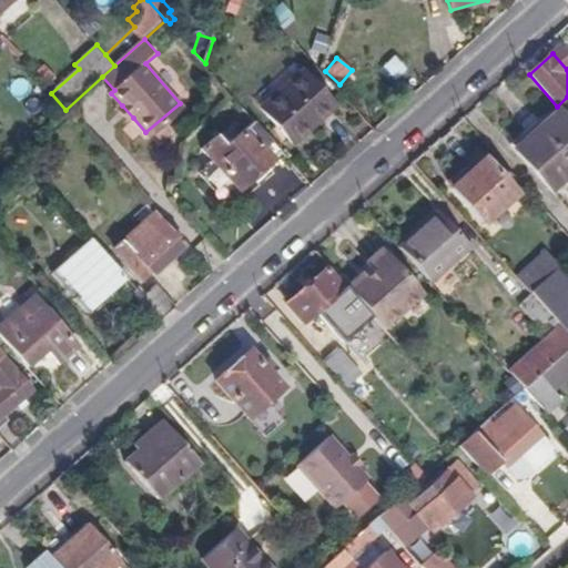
[(336,105),(305,70),(264,107),(295,142),(336,105)]
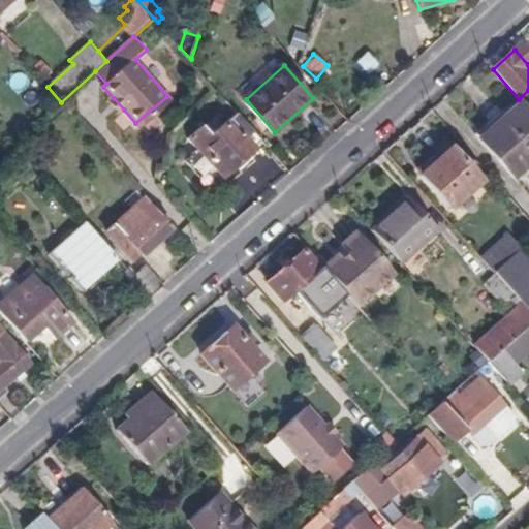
[(121,113),(124,110),(114,98),(110,101),(121,113)]
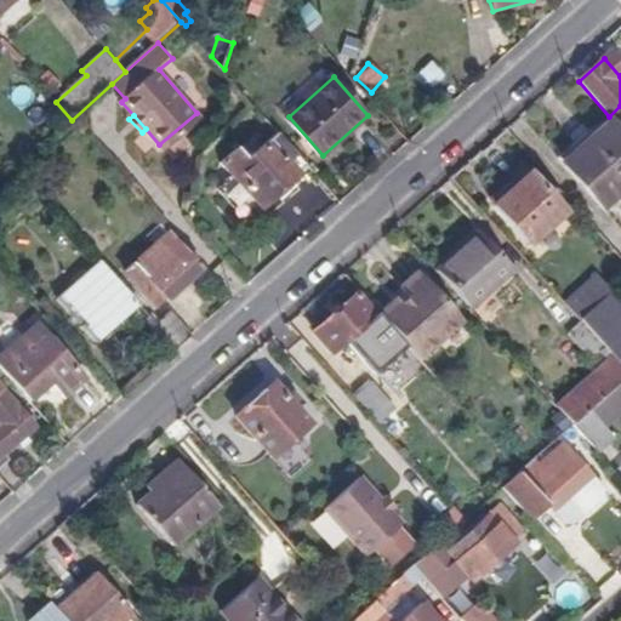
[(620,192),(620,129),(614,121),(567,165),(604,206),(620,192)]
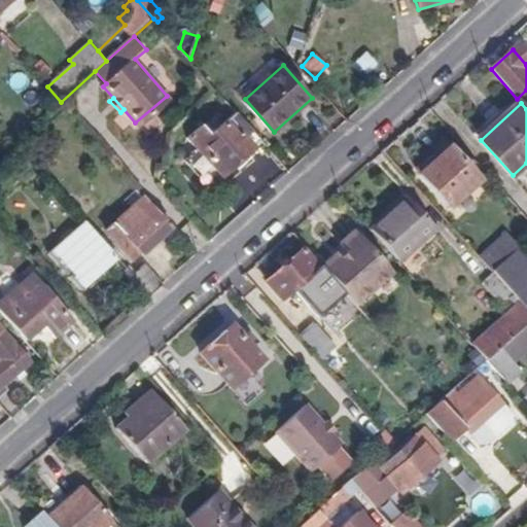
[(211,186),(262,141),(238,112),(229,120),(219,110),(188,138),(201,151),(189,162),(211,186)]
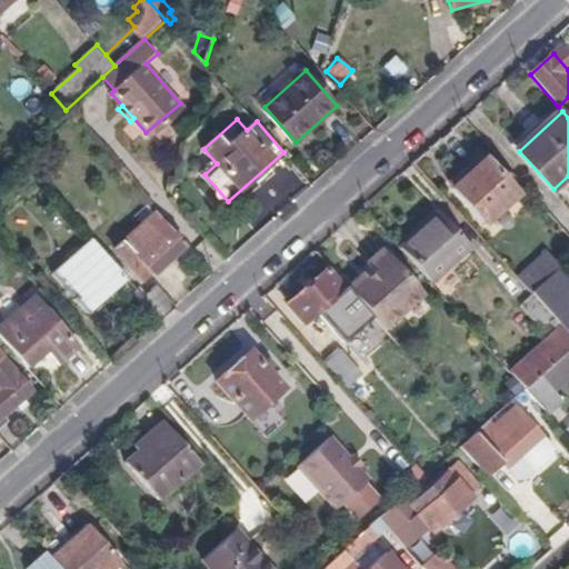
[(486,226),(519,195),(486,158),(451,189),(486,226)]
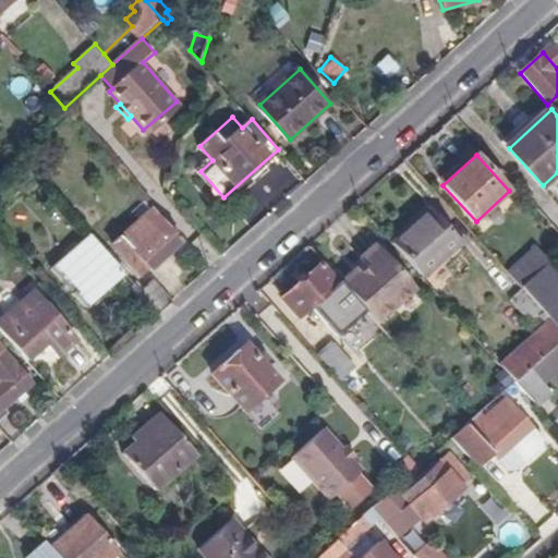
[(393,243),(424,276),(462,242),(432,209),(393,243)]
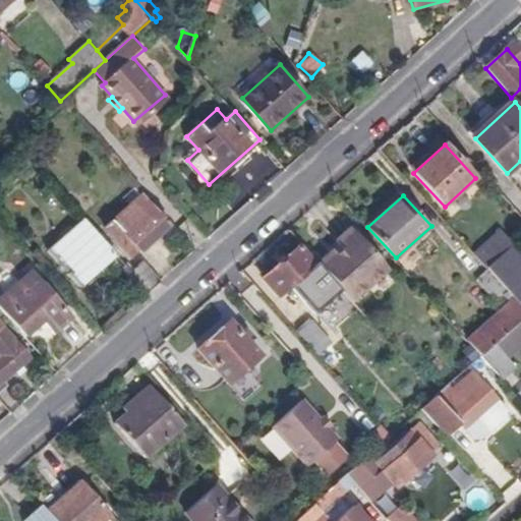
[(99,234),(116,253),(124,264),(169,225),(142,196),(99,234)]
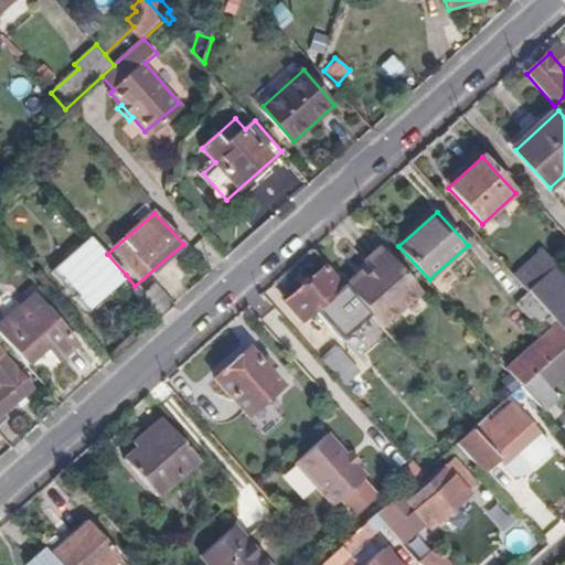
[(107,254),(92,236),(53,270),(86,309),(126,275),(107,254)]
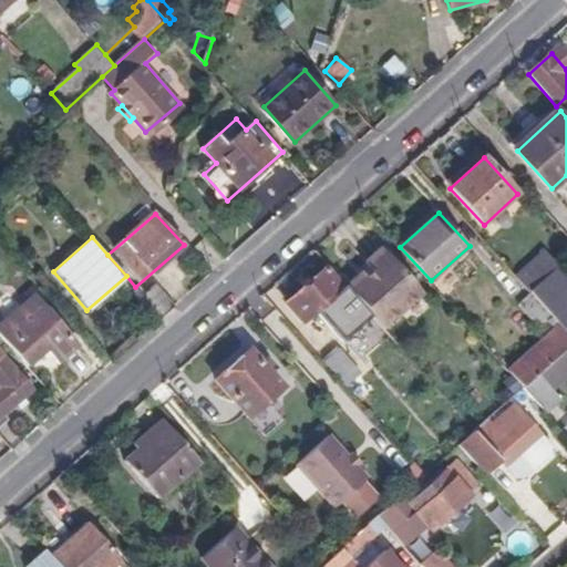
[(371,316),(383,329),(422,294),(381,249),(367,263),(374,271),(368,277),(363,274),(347,288),(371,316)]
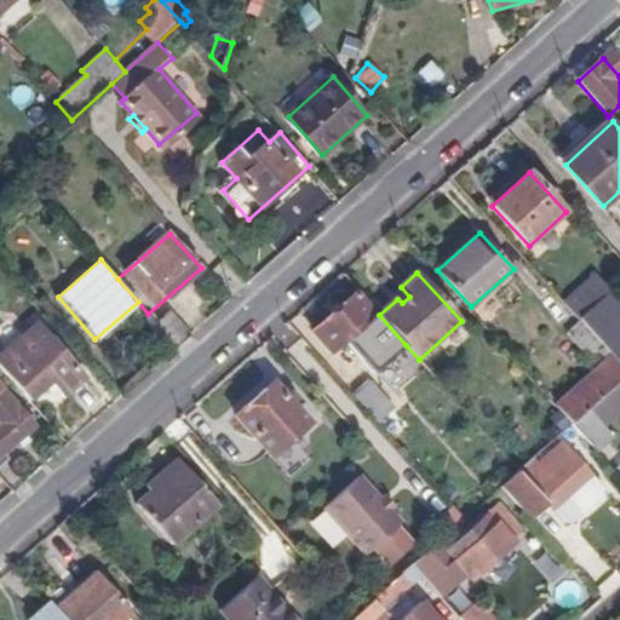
[(607,297),(609,294),(613,291),(596,273),(563,303),(580,321),(607,297)]
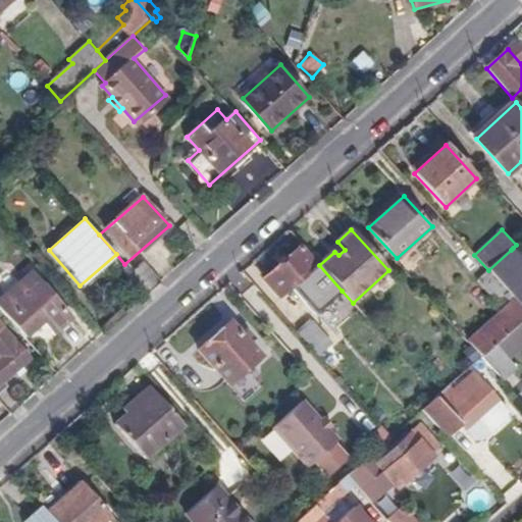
[(317,312),(342,291),(319,265),(303,247),(269,277),(283,293),(293,285),(317,312)]
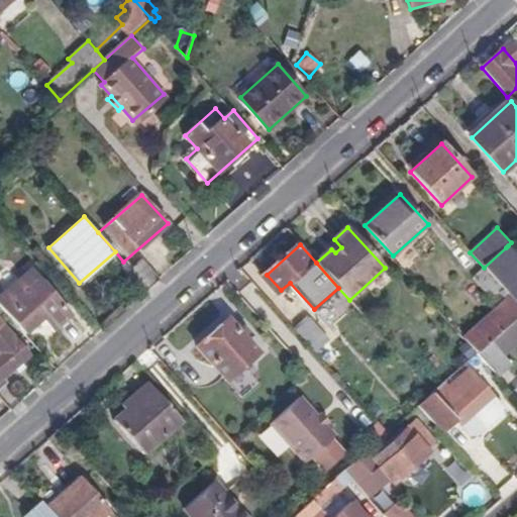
[(516,259),(506,247),(484,268),(485,269),(509,297),(516,289),(516,259)]
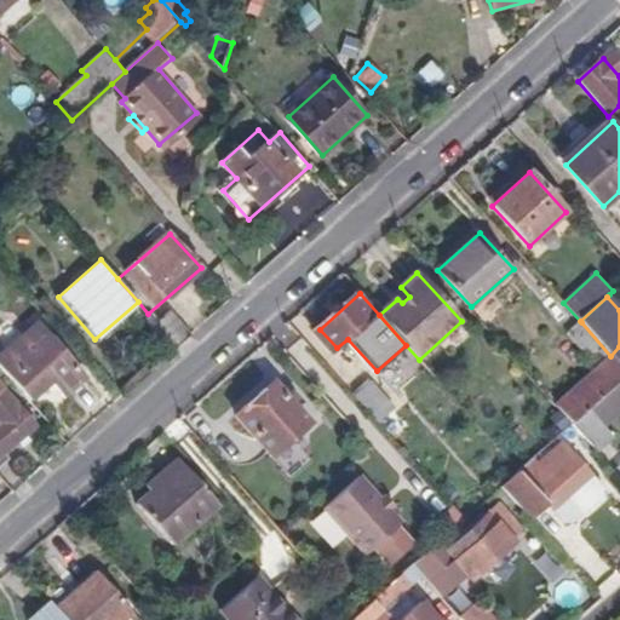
[(164,331),(178,348),(191,336),(178,320),(164,331)]
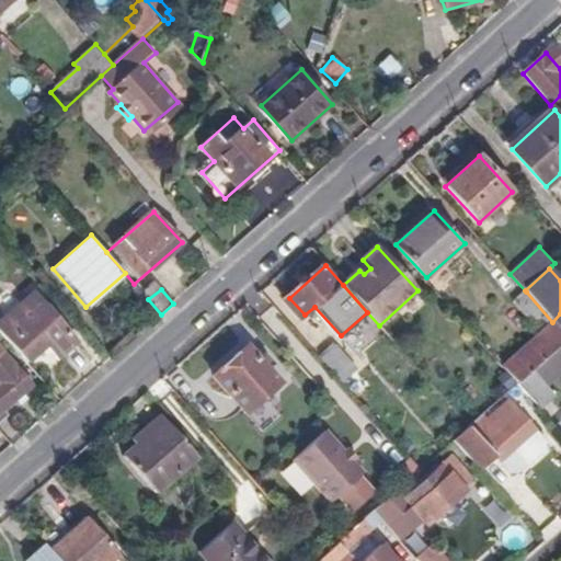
[(0,321),(0,331),(27,362),(49,343),(59,356),(80,339),(36,290),(0,321)]
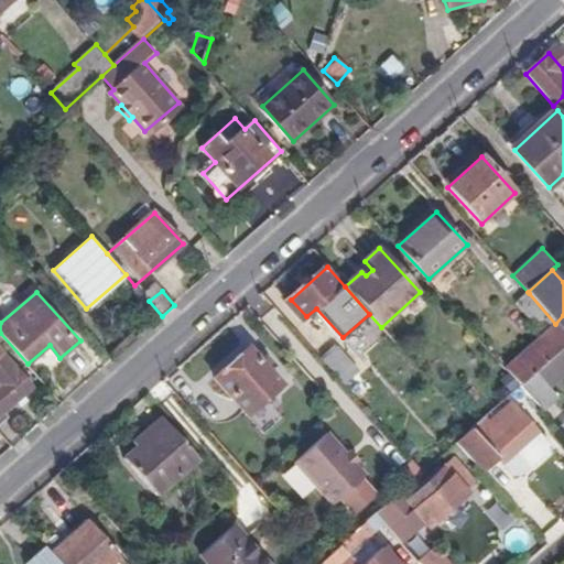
[(539,339),(555,324),(529,293),(518,304),(537,327),(532,332),(539,339)]
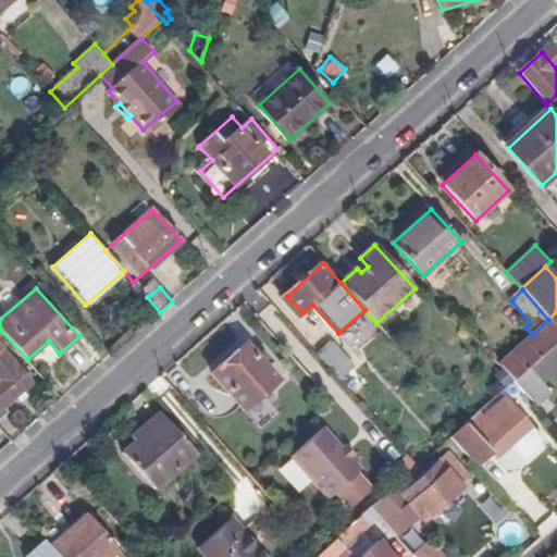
[(358,319),(341,332),(354,349),(371,336),(358,319)]
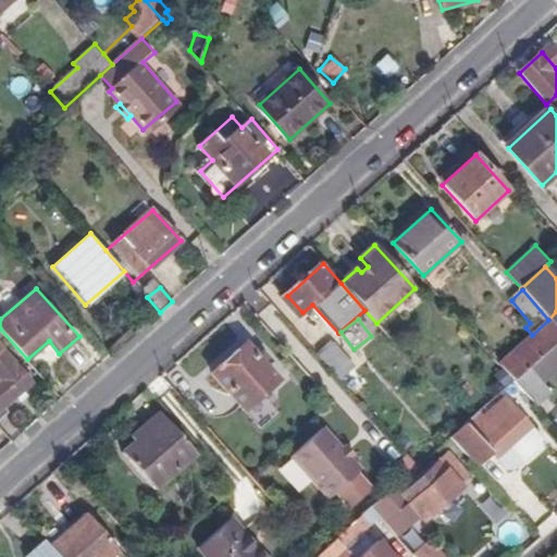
[(502,363),(517,380),(556,344),(556,329),(548,320),(532,335),(502,363)]
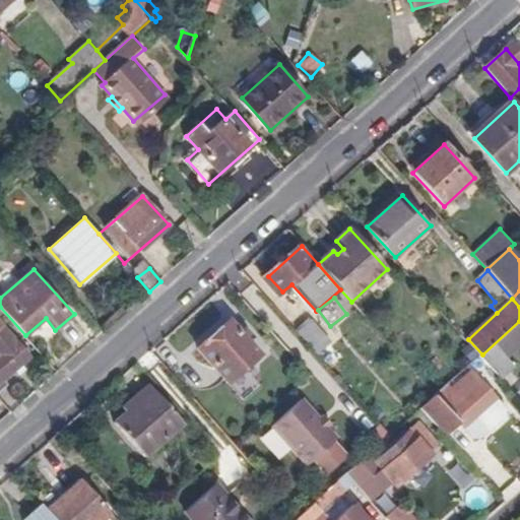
[(312,318),(297,331),(317,353),(332,340),(312,318)]
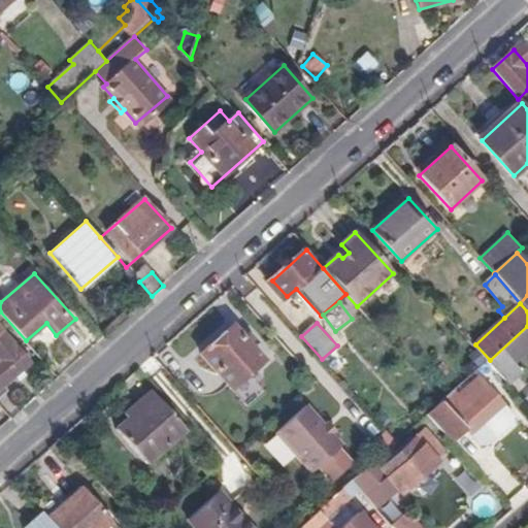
[(0,395),(7,390),(4,386),(30,360),(0,325),(0,395)]
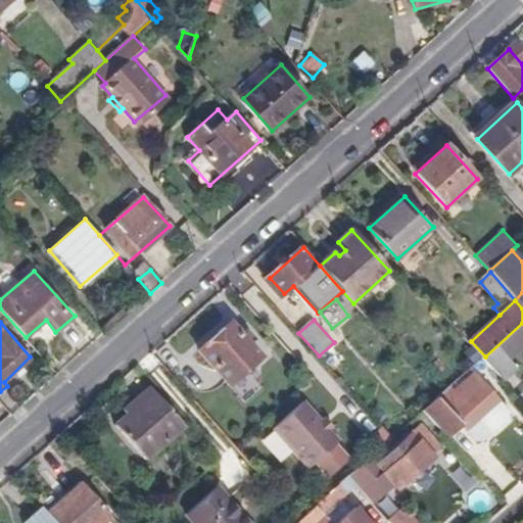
[(522,323),(485,357),(506,380),(518,370),(510,362),(522,349),(522,323)]
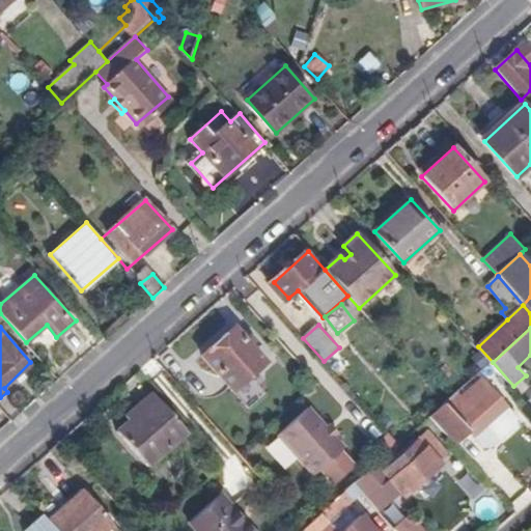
[(264,364),(234,330),(201,360),(232,393),(264,364)]
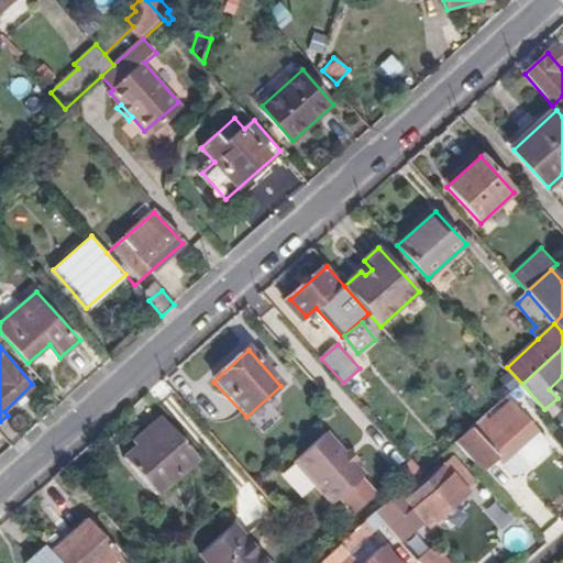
[(472,429),(457,441),(486,472),(500,460),(514,475),(523,476),(551,451),(551,444),(512,403),(489,422),(485,418),(472,429)]
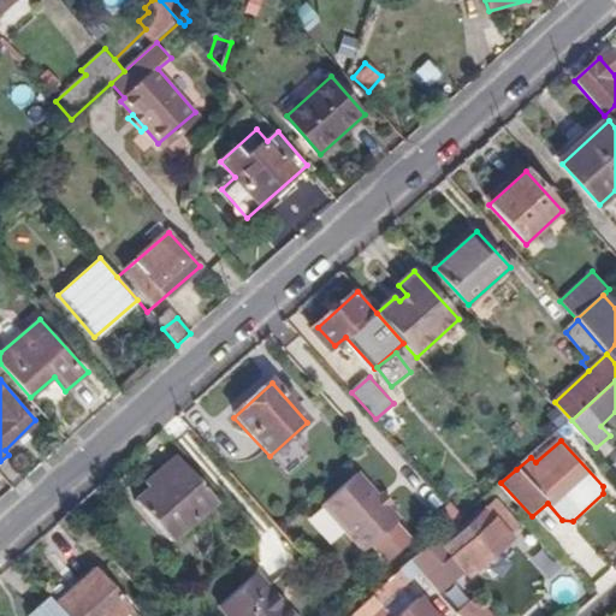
[(175,546),(217,508),(181,467),(137,505),(175,546)]
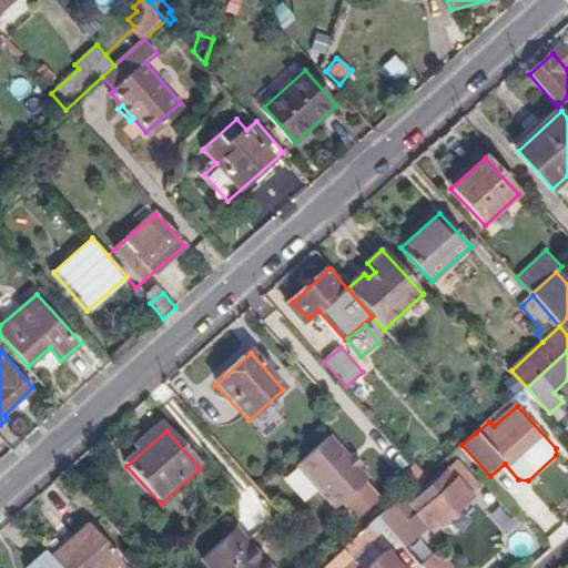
[(357,468),(348,459),(331,438),(297,467),(335,509),(343,501),(357,518),(381,498),(366,482),(368,480),(357,468)]
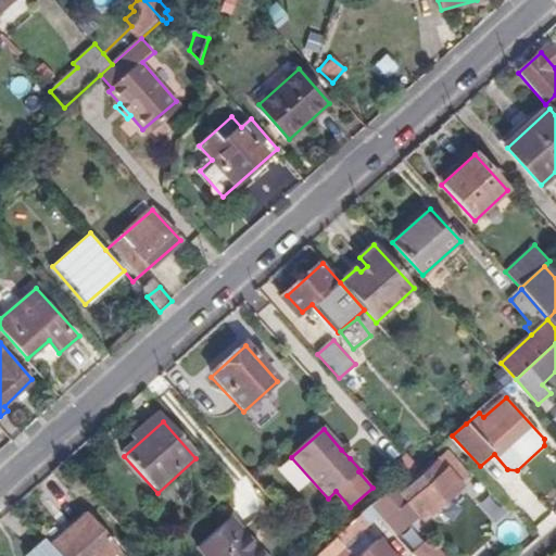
[(345,445),(341,450),(350,458),(354,454),(345,445)]
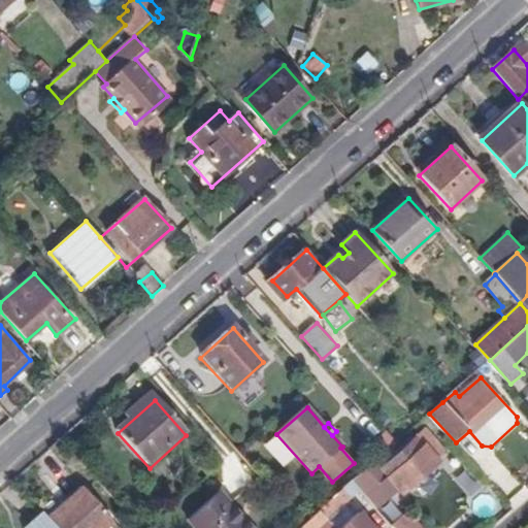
[(404,492),(440,460),(436,456),(443,449),(427,431),(404,450),(402,448),(393,456),(395,459),(384,469),(403,491),(404,492)]
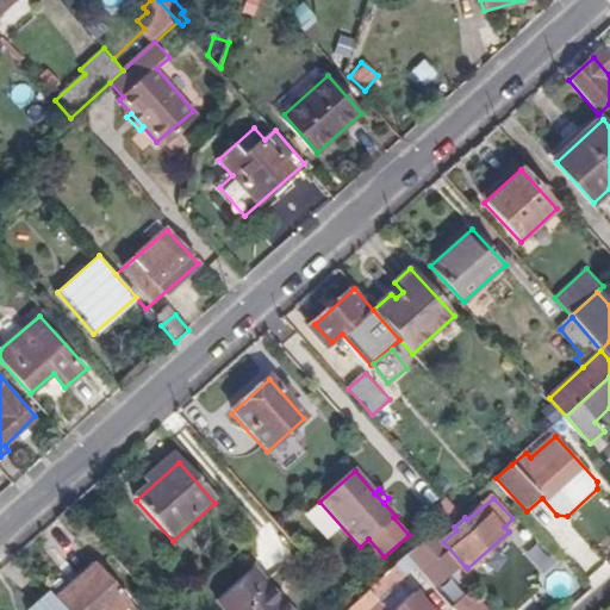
[(429,518),(439,529),(459,511),(449,500),(429,518)]
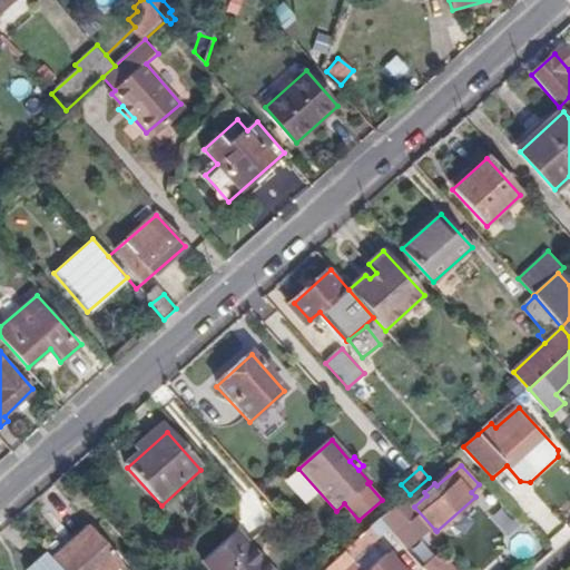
[(471,492),(475,497),(483,490),(479,484),(471,492)]
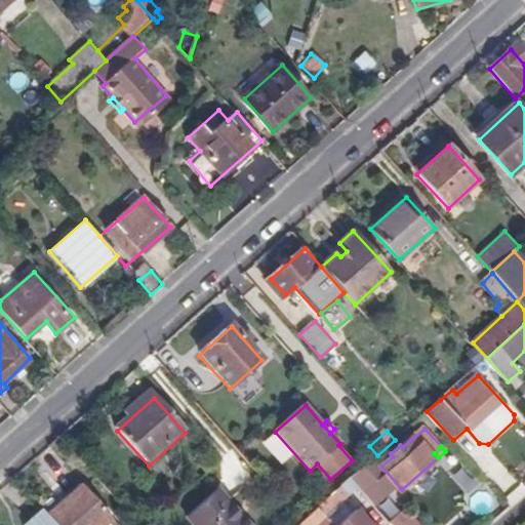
[(381,467),(374,458),(356,475),(381,505),(401,488),(381,467)]
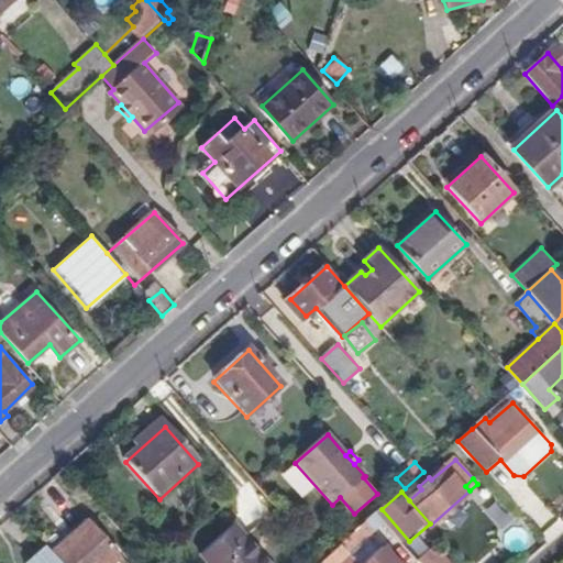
[(406,544),(409,541),(382,509),(377,512),(393,530),(406,544)]
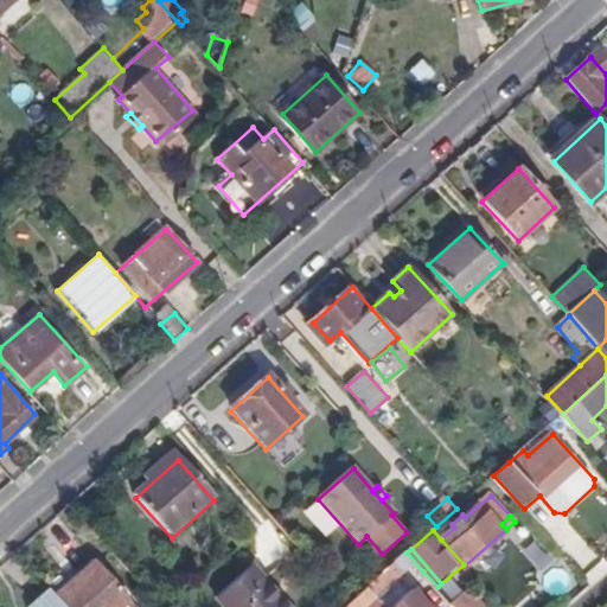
[(415,579),(423,572),(407,553),(345,606),(430,606),(415,588),(394,606),(389,606),(379,596),(408,572),(415,579)]
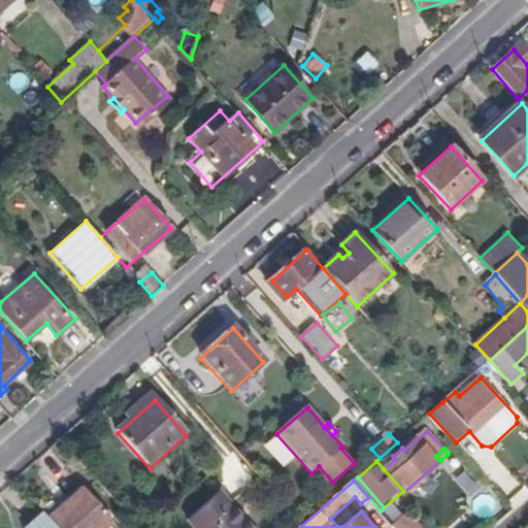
[(84,489),(48,520),(56,527),(106,527),(113,522),(84,489)]
